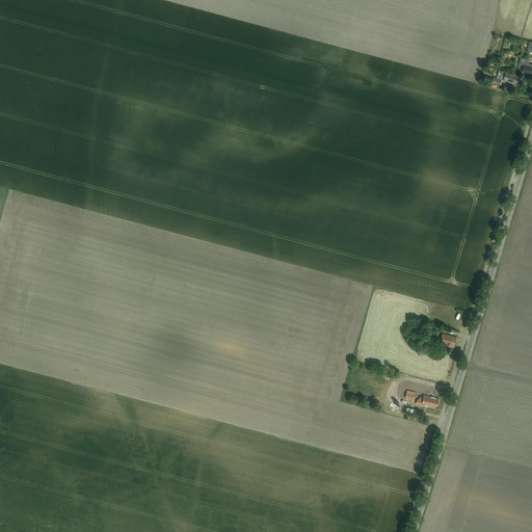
[(531,64),(528,64),(529,60),(521,58),(519,67),(523,68),(522,72),(531,74),(531,64)]
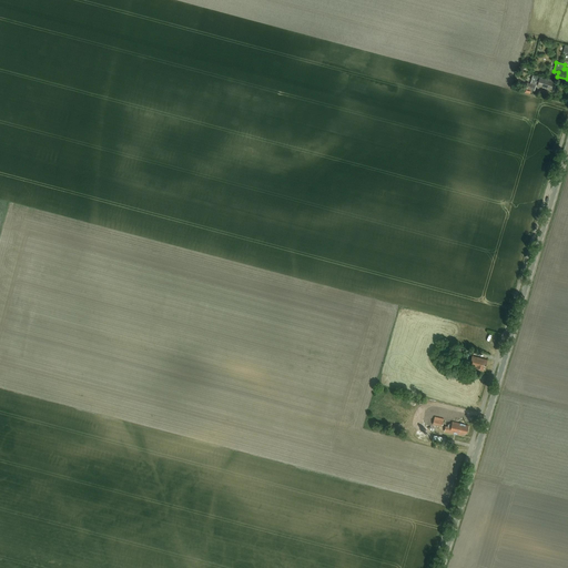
[(536,85),(554,90),(556,83),(550,82),(550,80),(533,75),(530,84),(527,83),(525,89),(534,92),(536,85)]
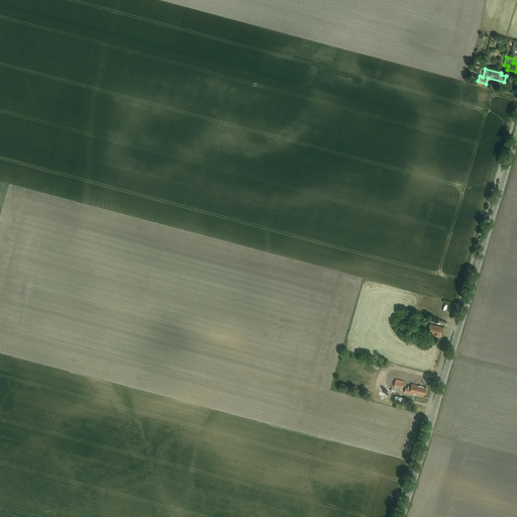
[(442,335),(443,328),(430,324),(427,335),(439,338),(440,335),(442,335)]
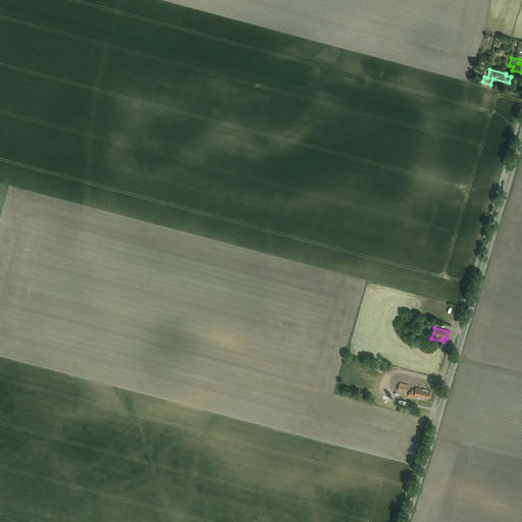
[(428,332),(418,330),(417,337),(426,340),(428,332)]
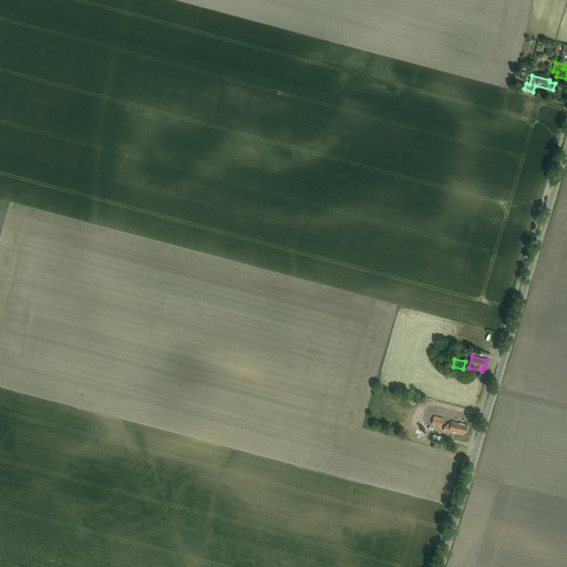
[(441,426),(443,419),(434,416),(433,419),(431,419),(430,423),(432,424),(431,424),(430,431),(434,432),(435,425),(441,426)]
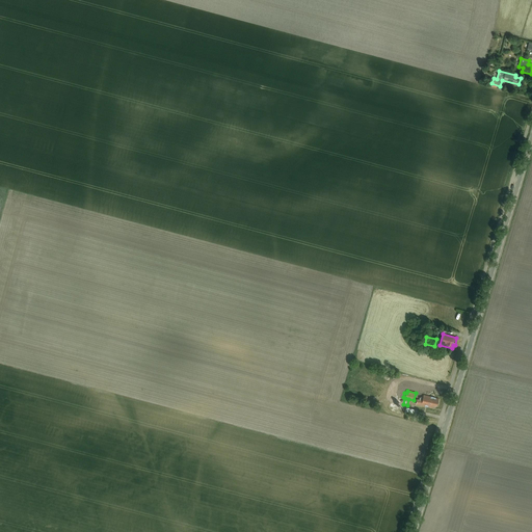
[(437,405),(440,399),(424,395),(423,400),(418,399),(417,404),(432,407),(432,406),(435,407),(435,405),(437,405)]
